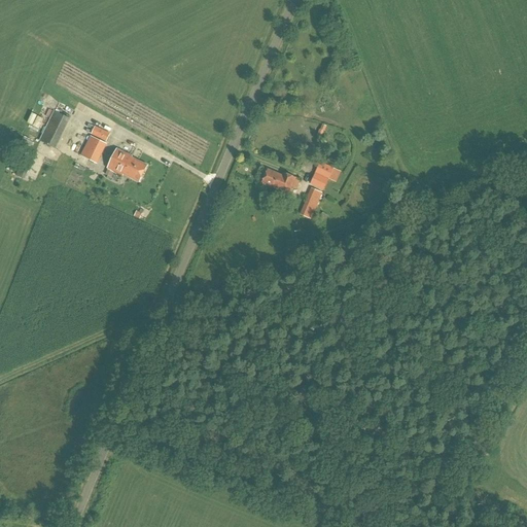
[(56,149),(71,119),(55,111),(39,141),(56,149)]
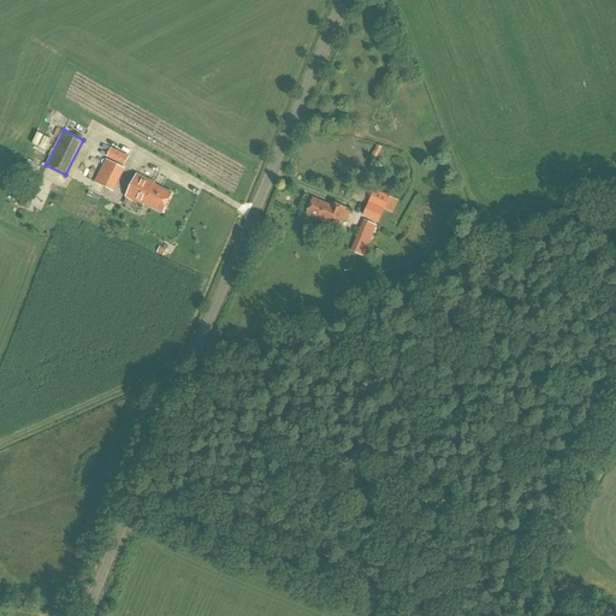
[(124,166),(129,157),(111,147),(106,157),(124,166)]
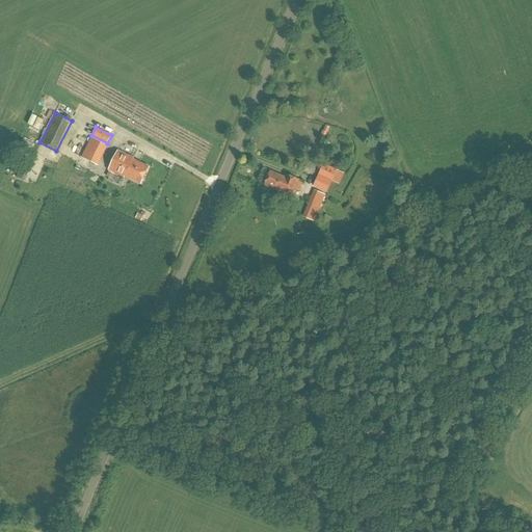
[(97,166),(107,145),(90,138),(85,149),(81,158),(97,166)]
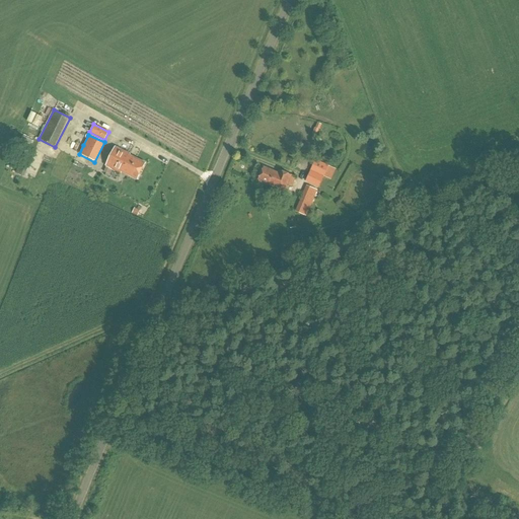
[(137,179),(145,163),(130,155),(130,154),(116,147),(105,166),(121,173),(122,172),(137,179)]
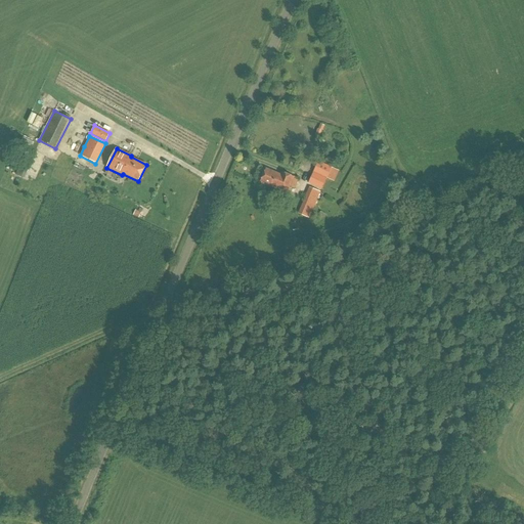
[(25,179),(33,160),(25,156),(18,170),(16,175),(25,179)]
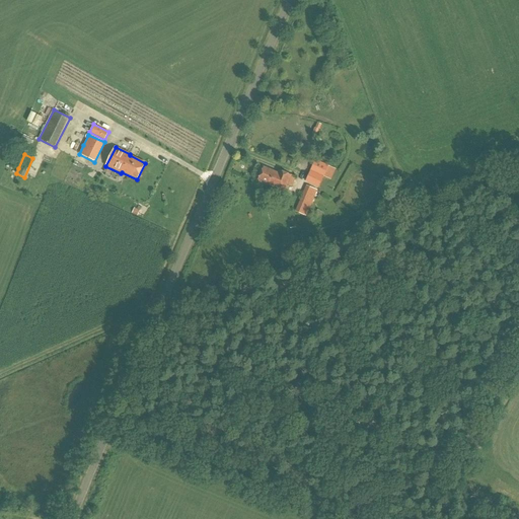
[(315,159),(305,182),(318,188),(319,188),(322,179),(323,177),(328,165),(315,159)]
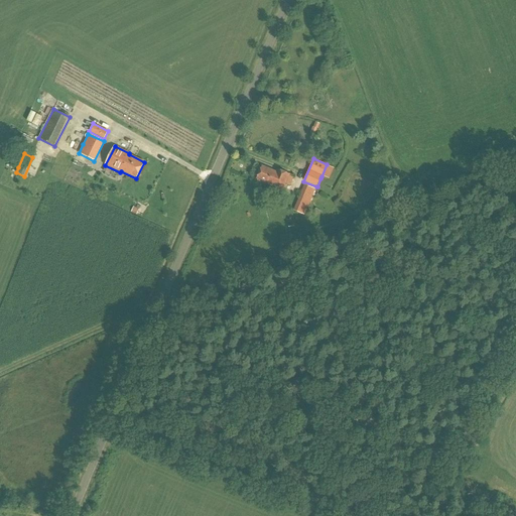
[(278,173),(262,166),(257,179),(271,185),(271,186),(283,191),(289,175),(279,170),(278,173)]
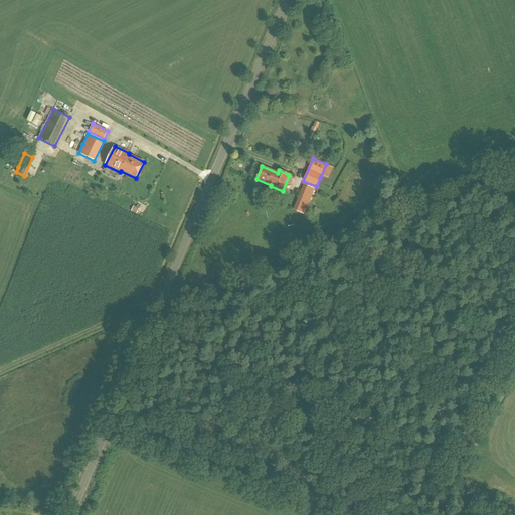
[(304,215),(313,194),(315,189),(304,184),(293,210),(304,215)]
